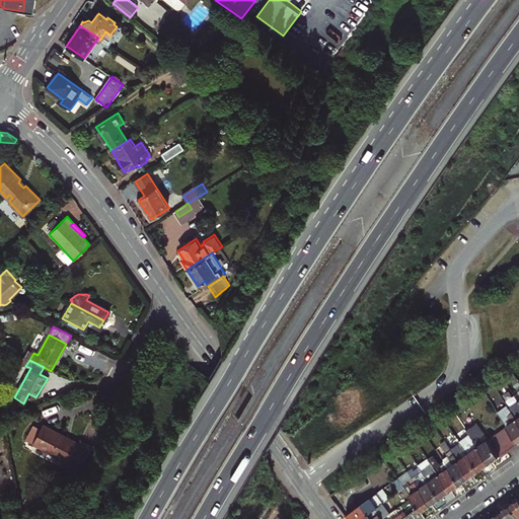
[(479,389),(484,394),(495,386),(491,381),(479,389)]
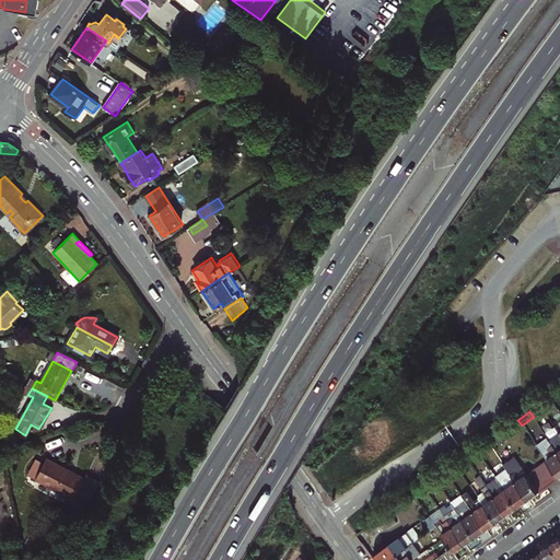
[(559,432),(550,440),(559,453),(559,432)]
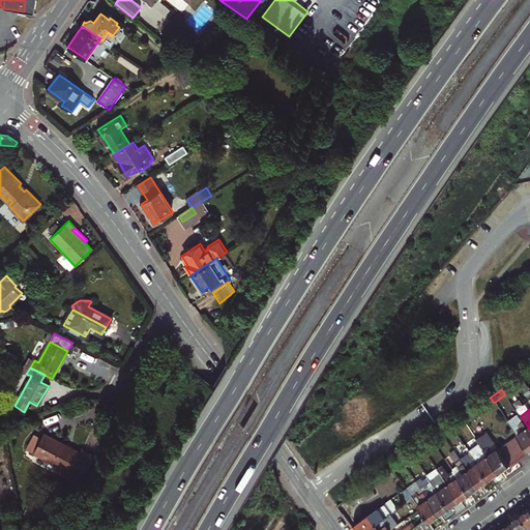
[(529,451),(529,450),(529,429),(521,416),(509,424),(529,451)]
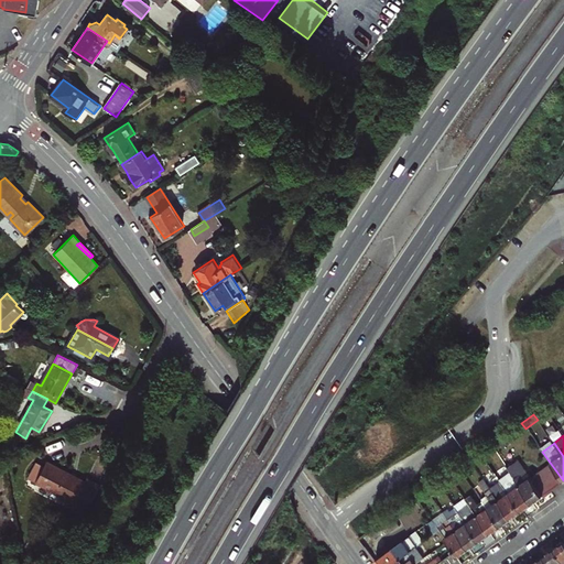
[(35,480),(47,459),(41,455),(28,476),(35,480)]
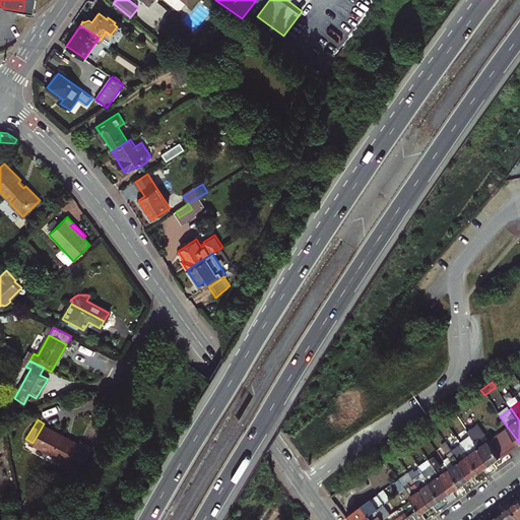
[(78,444),(45,426),(35,445),(68,463),(78,444)]
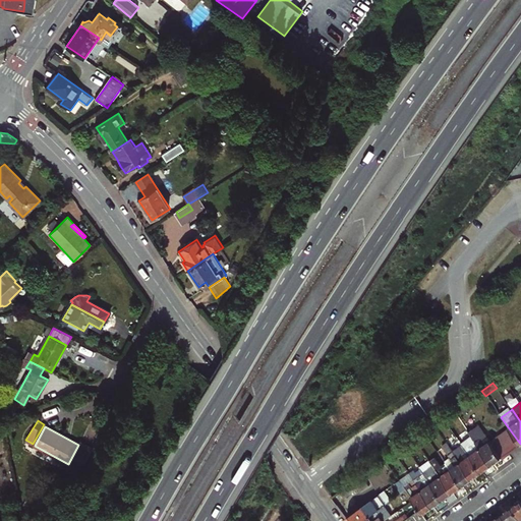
[(502,457),(500,454),(490,441),(482,429),(476,433),(473,428),(469,431),(493,464),(502,457)]
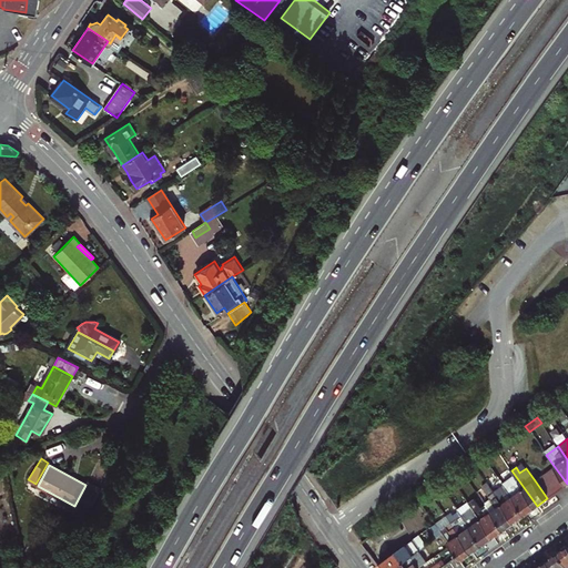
[(526,514),(537,506),(511,470),(509,468),(506,472),(511,479),(505,484),(526,514)]
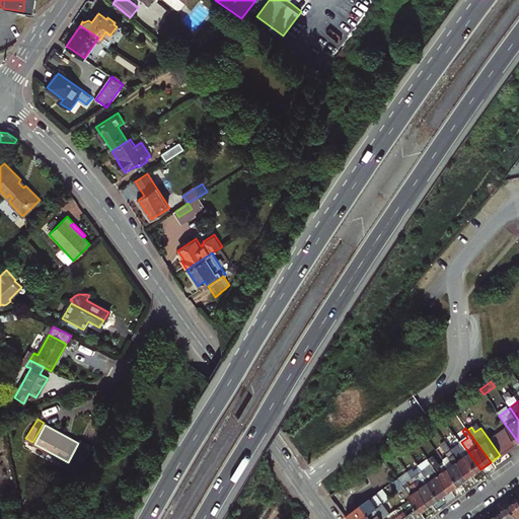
[(418,442),(427,436),(423,430),(413,437),(417,442),(418,442)]
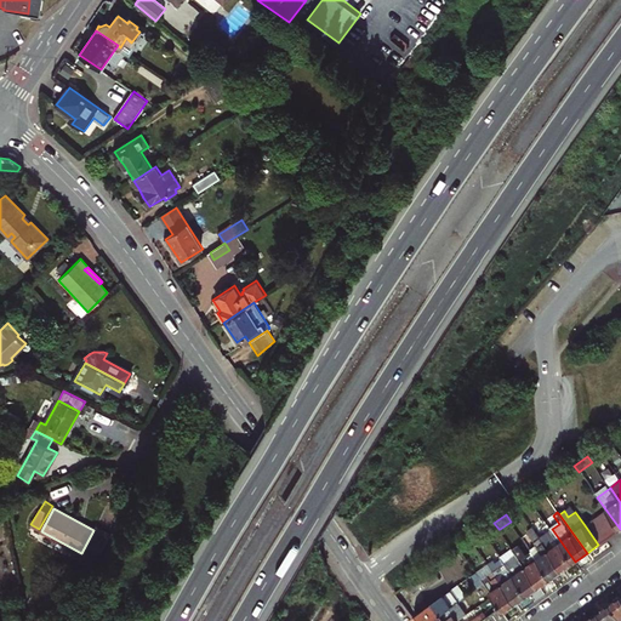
[(592,520),(585,525),(596,541),(603,536),(592,520)]
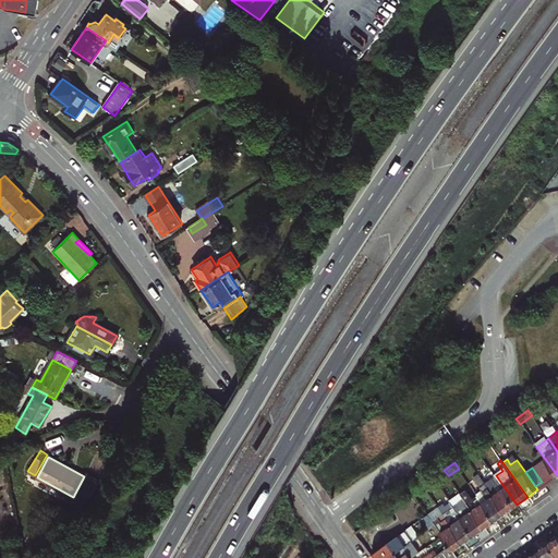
[(437,482),(448,475),(444,470),(434,477),(437,482)]
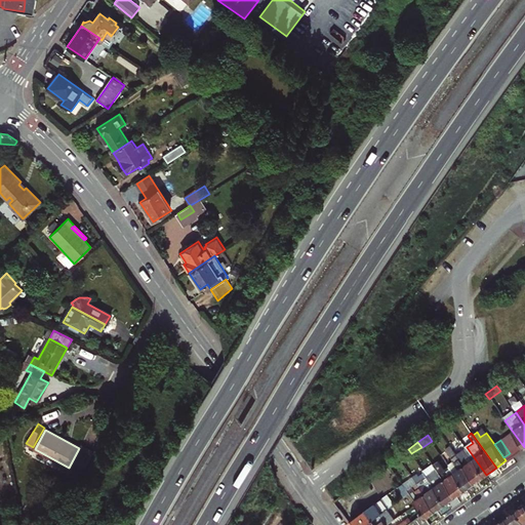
[(477,481),(486,475),(467,447),(462,450),(455,442),(451,445),(477,481)]
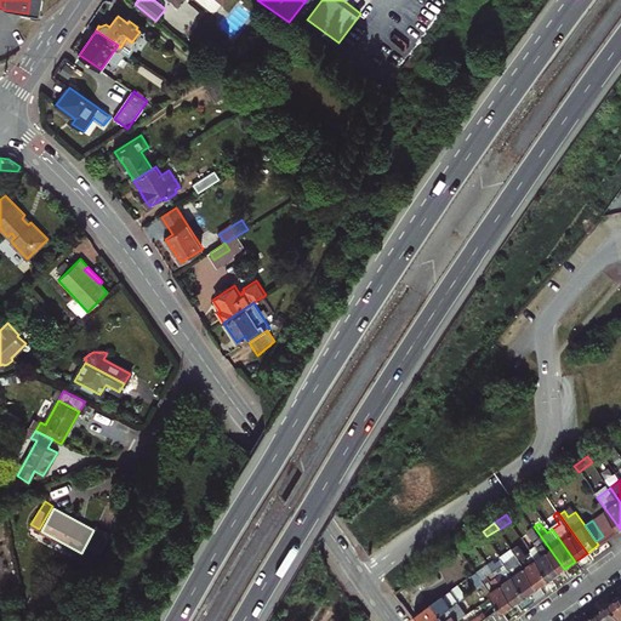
[(531,550),(552,579),(564,569),(534,527),(527,531),(536,545),(531,550)]
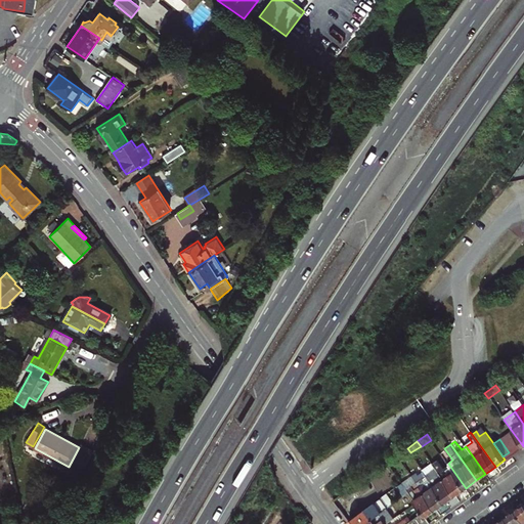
[(409,454),(405,449),(397,455),(401,461),(409,454)]
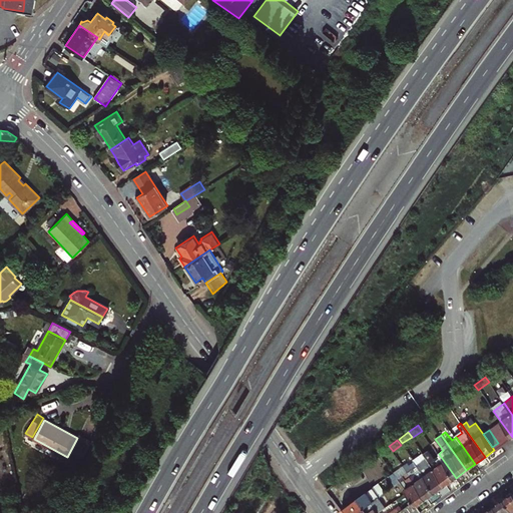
[(446,484),(456,478),(439,454),(437,451),(432,455),(429,450),(424,454),(446,484)]
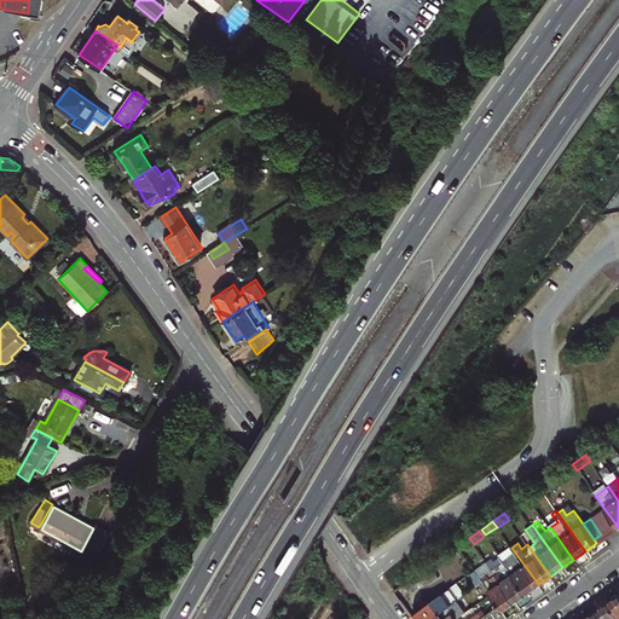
[(507,566),(527,593),(538,584),(512,548),(507,551),(514,561),(507,566)]
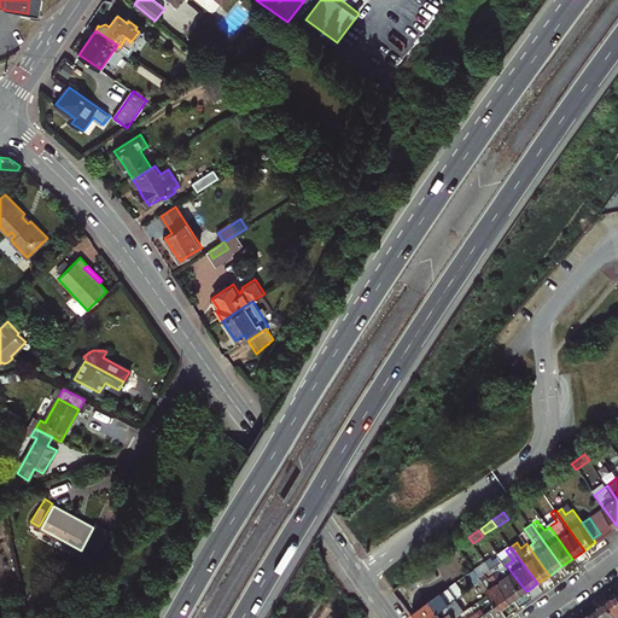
[(514,600),(526,592),(506,565),(503,560),(497,564),(493,557),(485,560),(514,600)]
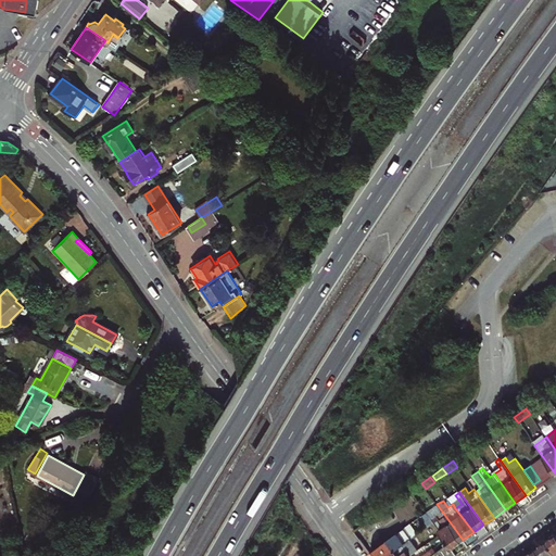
[(452,547),(463,540),(437,504),(431,508),(437,515),(431,519),(449,543),(452,547)]
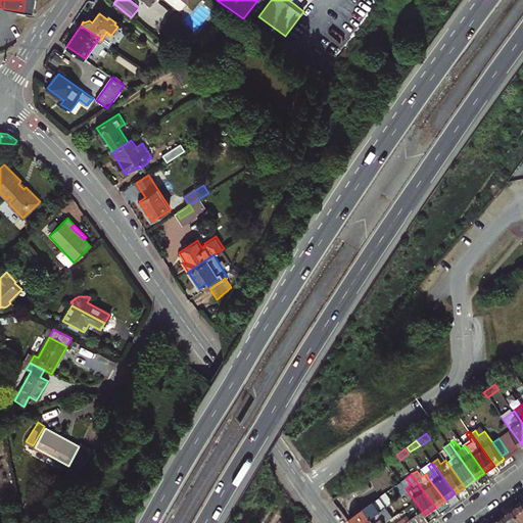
[(360,490),(354,484),(341,494),(346,501),(360,490)]
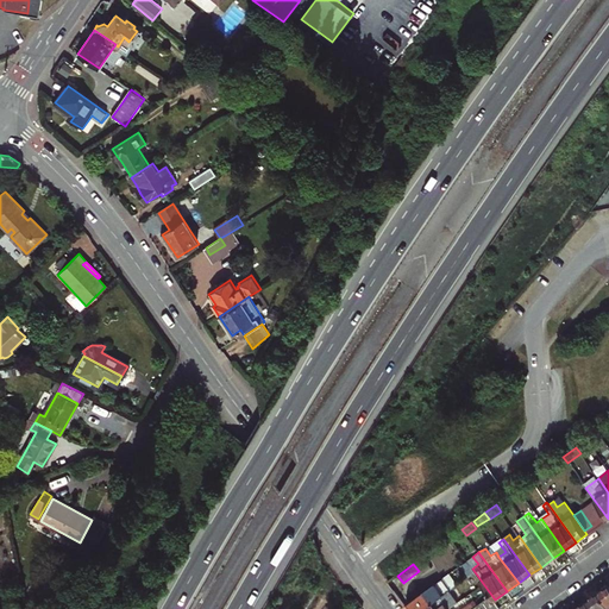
[(447,594),(458,585),(454,579),(444,588),(447,594)]
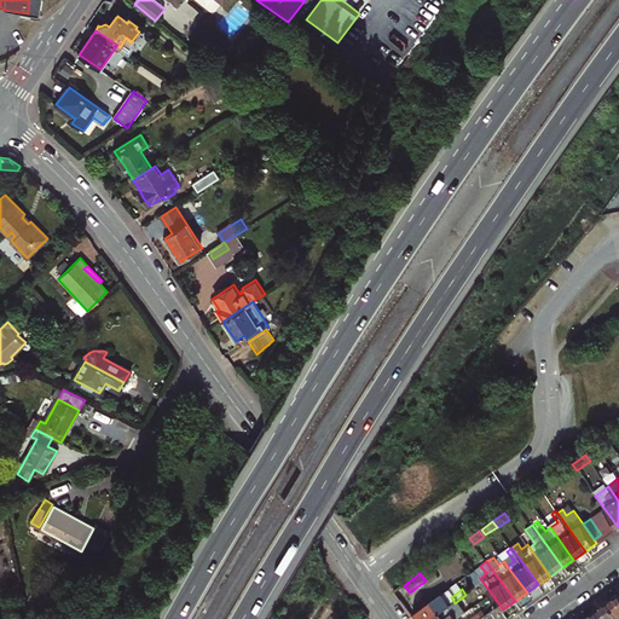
[(618,594),(608,602),(618,615),(618,594)]
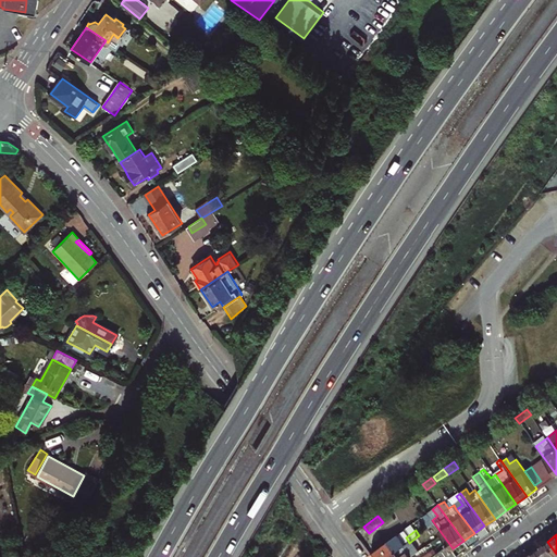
[(326,547),(321,540),(313,545),(320,553),(326,547)]
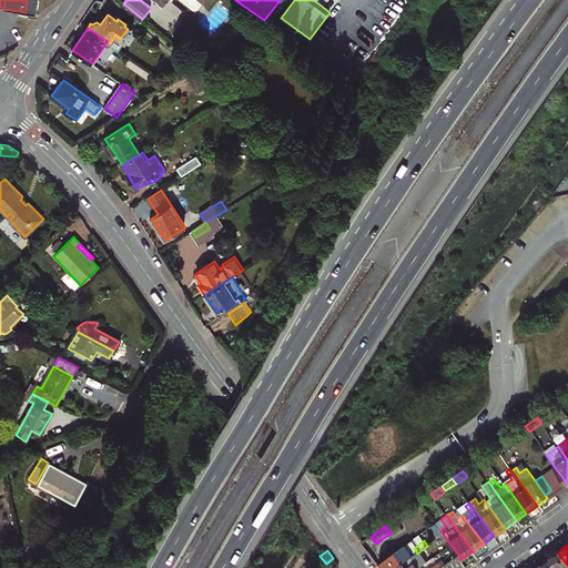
[(396,551),(378,564),(382,567),(397,567),(405,563),(396,551)]
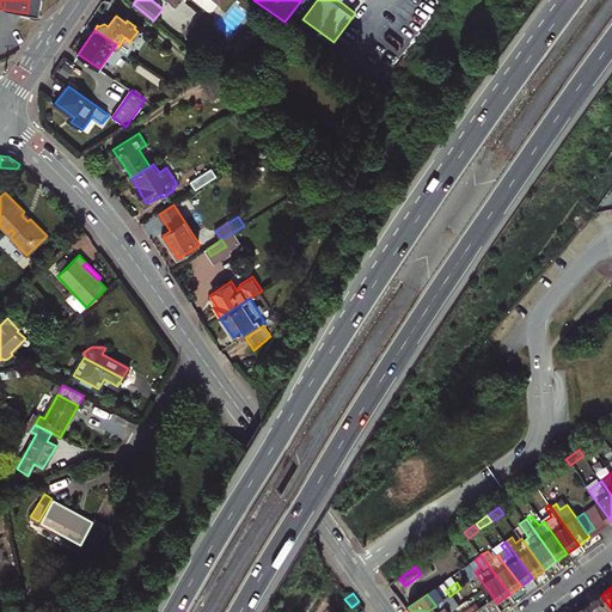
[(611,611),(611,609),(601,595),(591,603),(597,611),(611,611)]
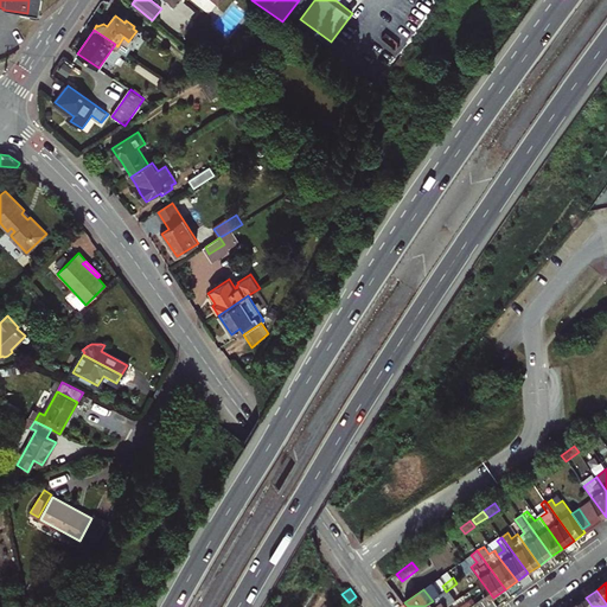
[(451,598),(446,592),(433,601),(425,606),(447,606),(448,606),(462,595),(459,592),(451,598)]
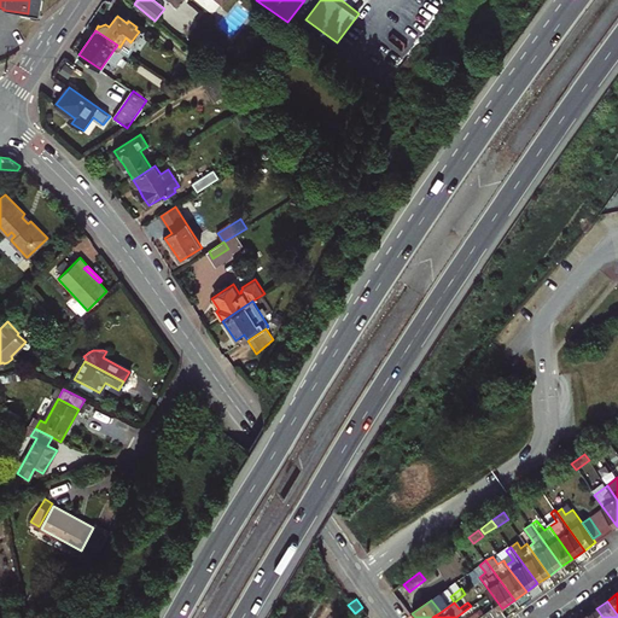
[(482,616),(478,617),(505,617),(508,617),(502,608),(499,604),(482,616)]
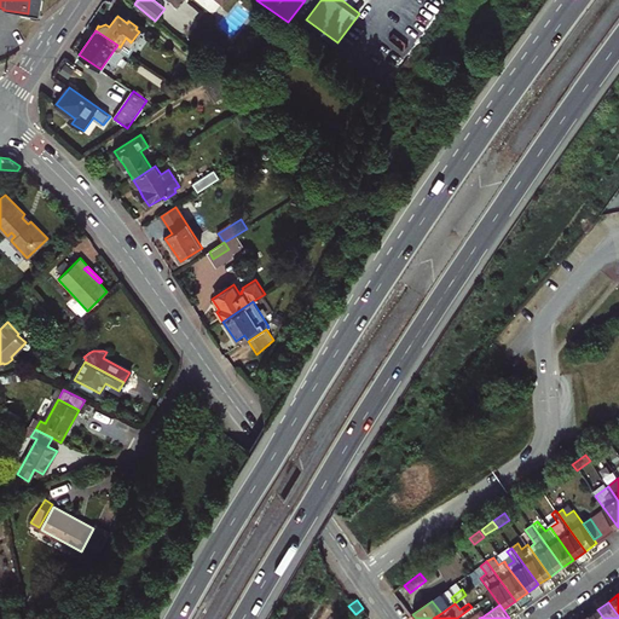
[(356,614),(350,618),(364,618),(369,615),(363,608),(356,614)]
